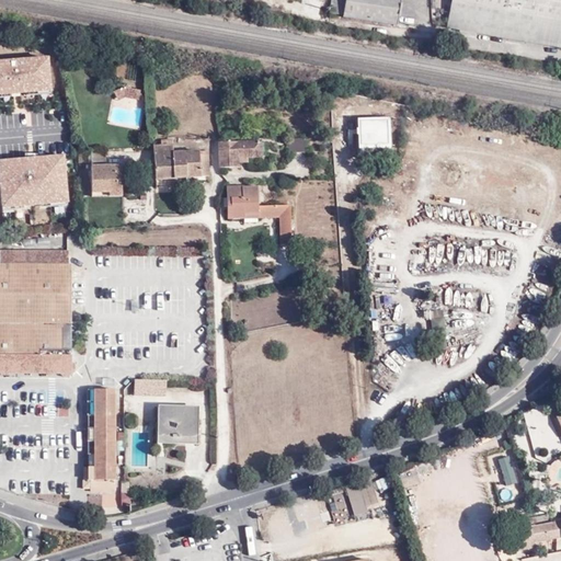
[(330,0),(330,15),(397,27),(401,0),(330,0)]
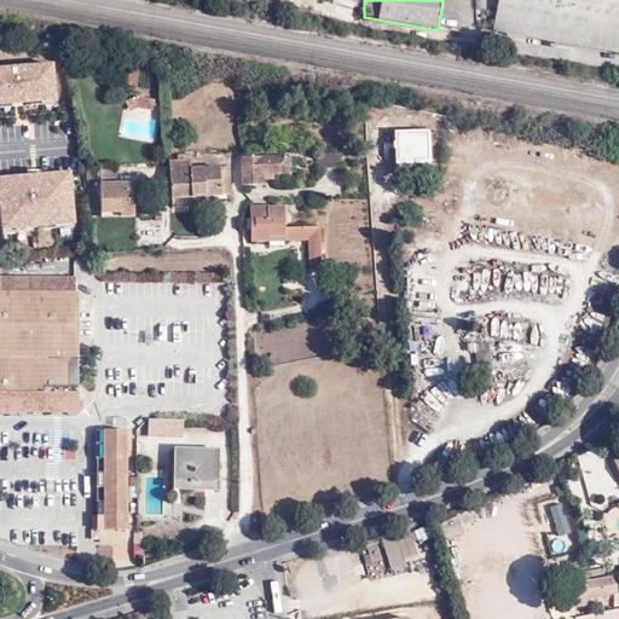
[(618,55),(618,0),(501,0),(496,34),(618,55)]
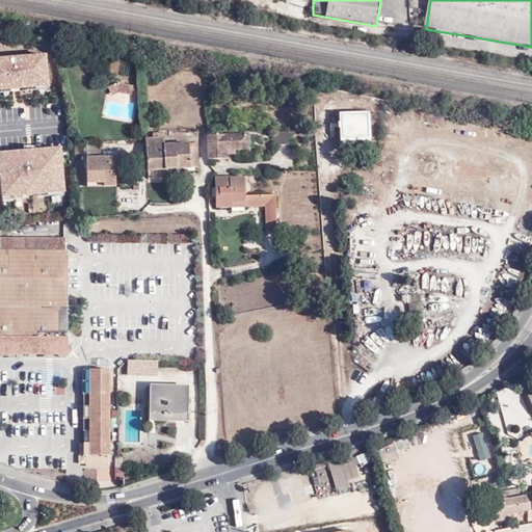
[(0,87),(49,84),(47,50),(0,53),(0,87)]
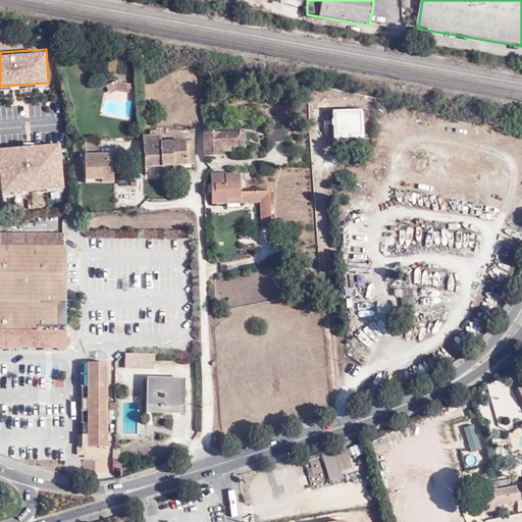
[(115,82),(105,86),(110,94),(116,91),(128,94),(131,85),(115,82)]
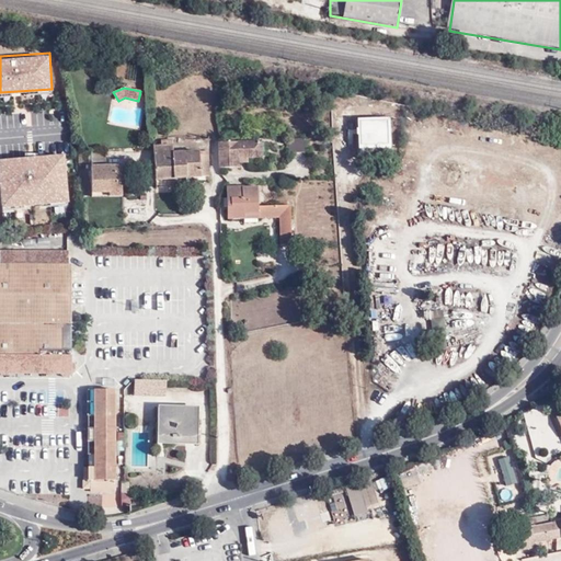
[(361,147),(388,146),(388,121),(359,123),(361,129),(361,147)]
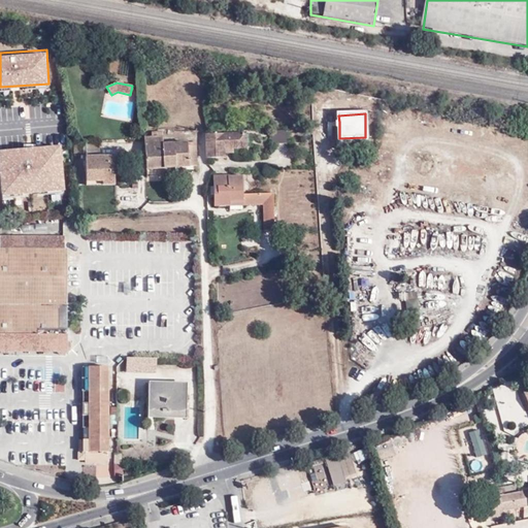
[(272,142),(287,142),(286,129),(272,130),(272,142)]
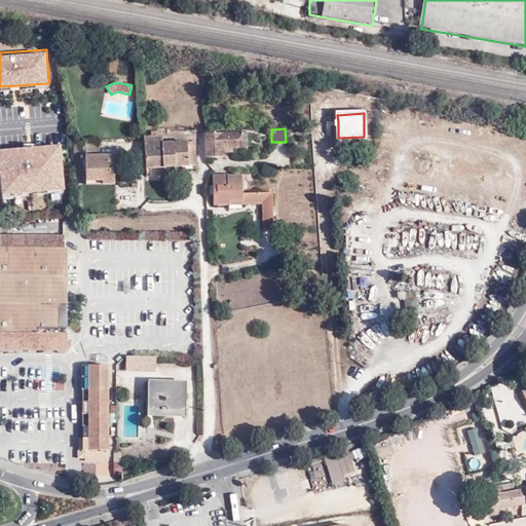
[(145,138),(147,168),(164,168),(163,145),(162,133),(152,133),(152,137),(145,138)]
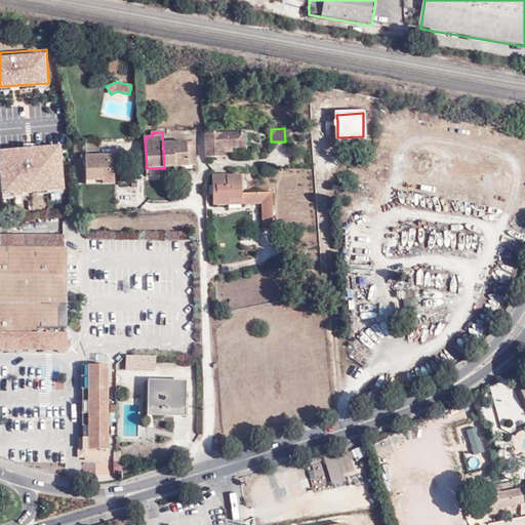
[(245,133),(205,134),(205,158),(223,158),(223,153),(232,152),(232,148),(245,148),(245,133)]
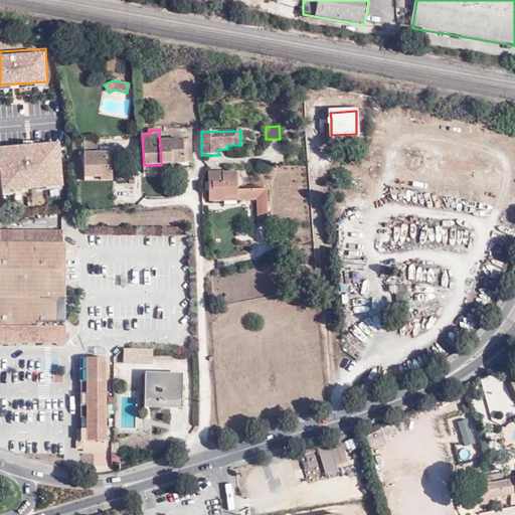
[(331,142),(356,142),(356,134),(331,135),(331,142)]
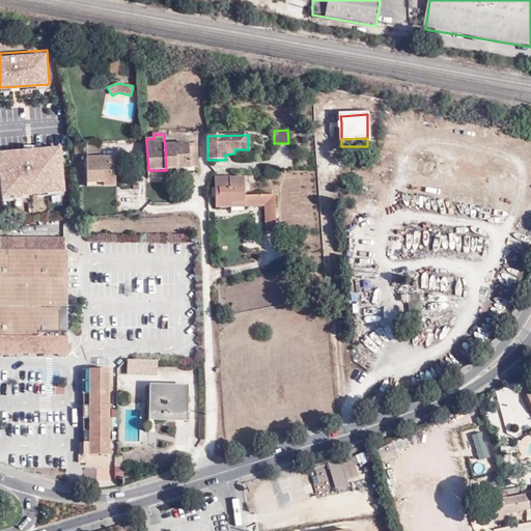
[(100,152),(100,141),(84,142),(84,154),(100,152)]
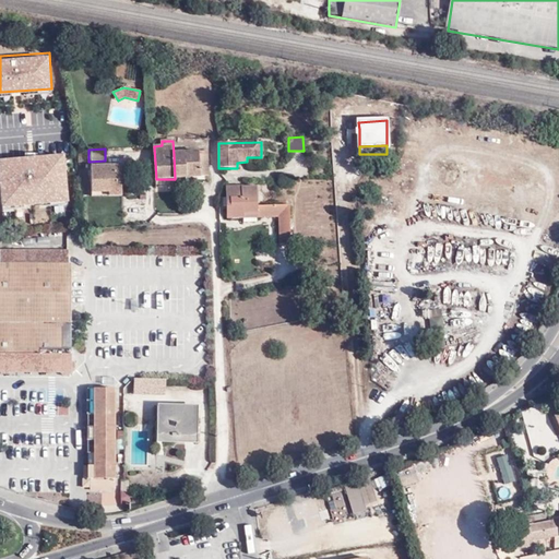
[(88,162),(88,150),(78,150),(79,162),(88,162)]
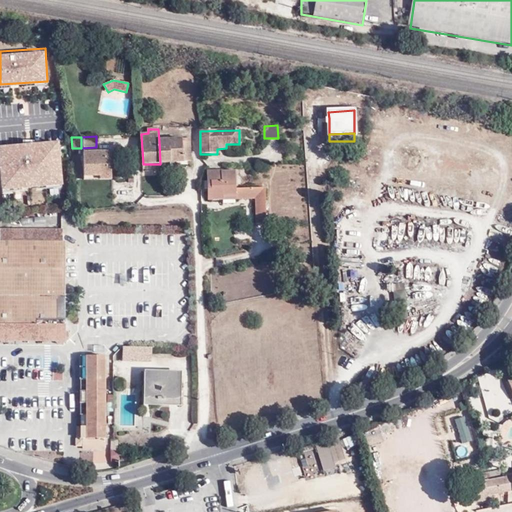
[(191,162),(190,139),(159,141),(160,164),(191,162)]
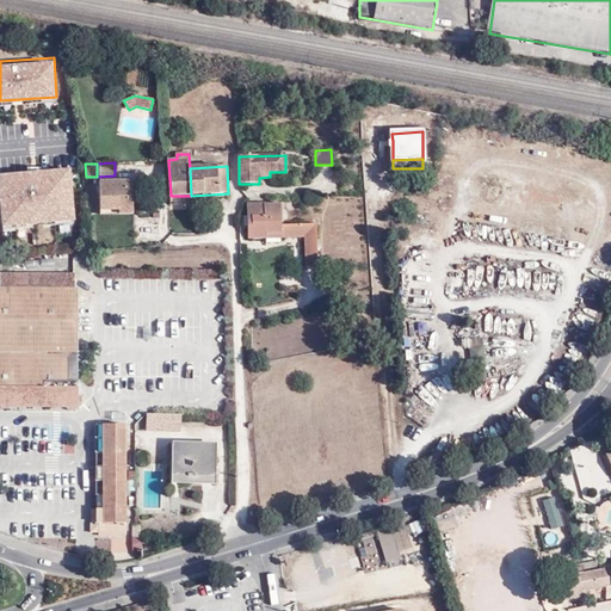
[(49,198),(57,198),(57,189),(66,189),(65,171),(48,171),(48,180),(11,183),(11,185),(0,185),(0,208),(20,209),(47,207),(47,202),(49,202),(49,198)]
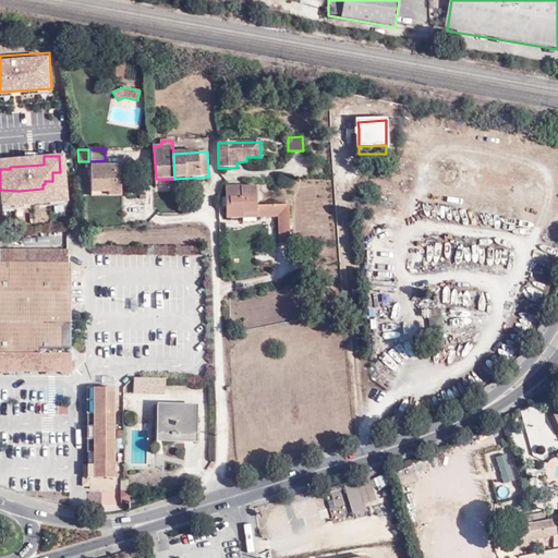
[(89,193),(119,193),(119,165),(88,166),(89,193)]
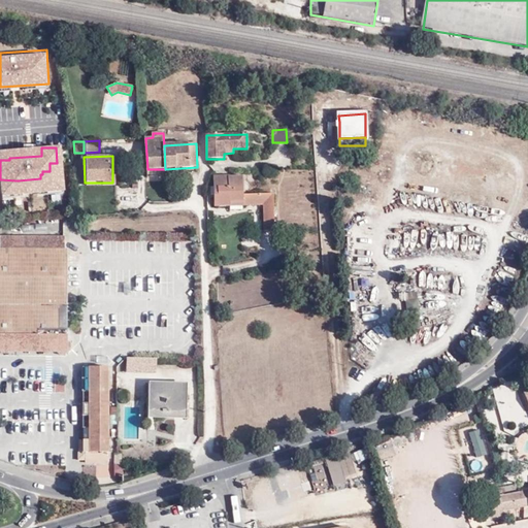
[(241,203),(241,195),(241,178),(229,179),(229,177),(215,177),(215,207),(229,207),(230,203),(241,203)]
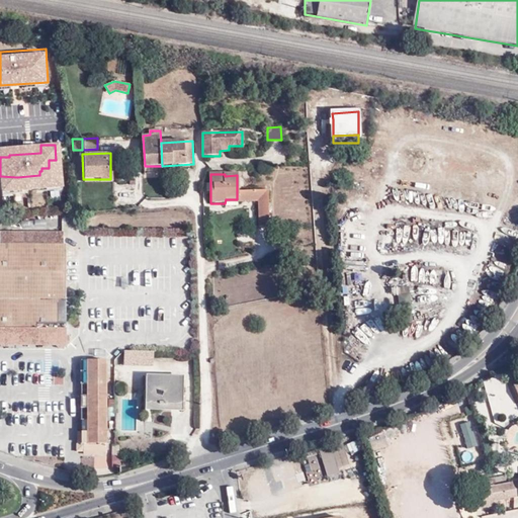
[(237,191),(237,199),(237,202),(257,201),(268,201),(268,190),(237,191)]
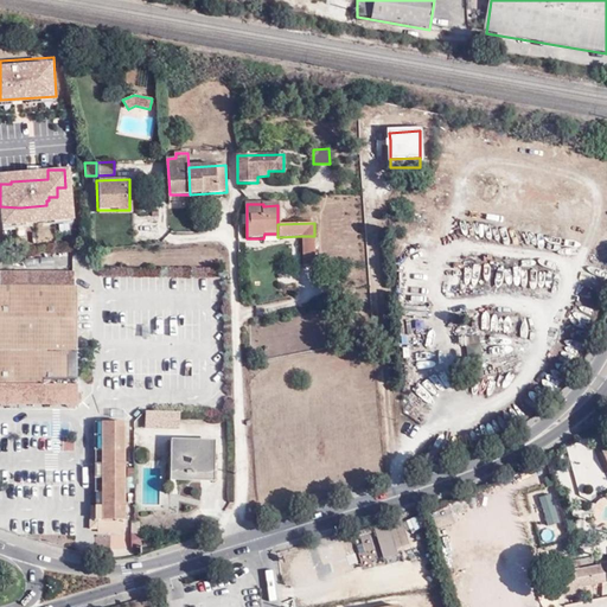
[(302,267),(314,267),(314,236),(301,236),(302,267)]
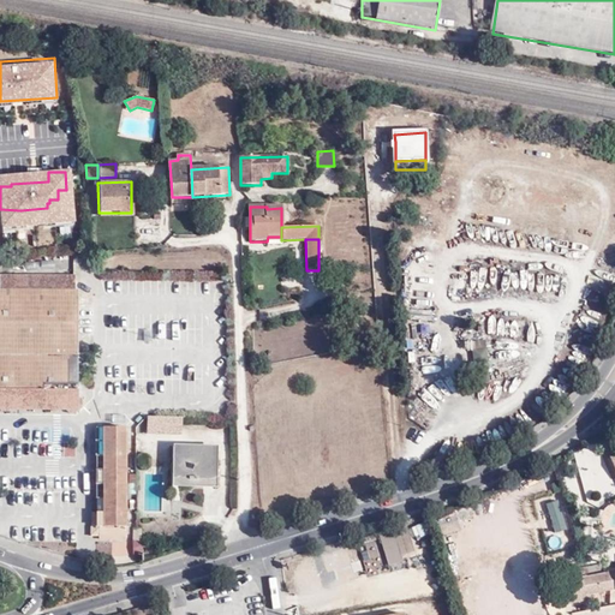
[(0,406),(64,407),(65,411),(69,415),(76,415),(81,408),(81,390),(77,390),(78,290),(73,290),(73,276),(0,275),(0,406)]
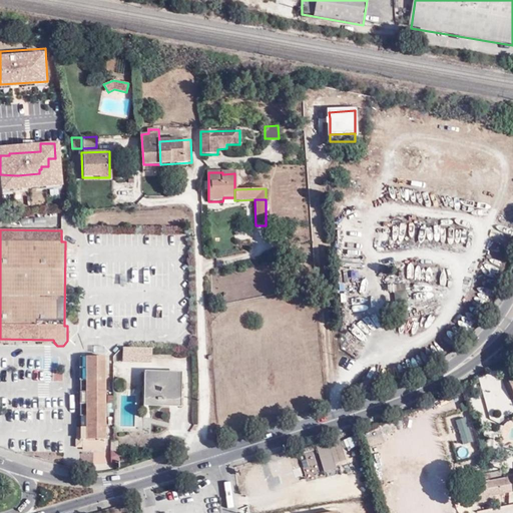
[(394,284),(395,298),(406,298),(405,283),(394,284)]
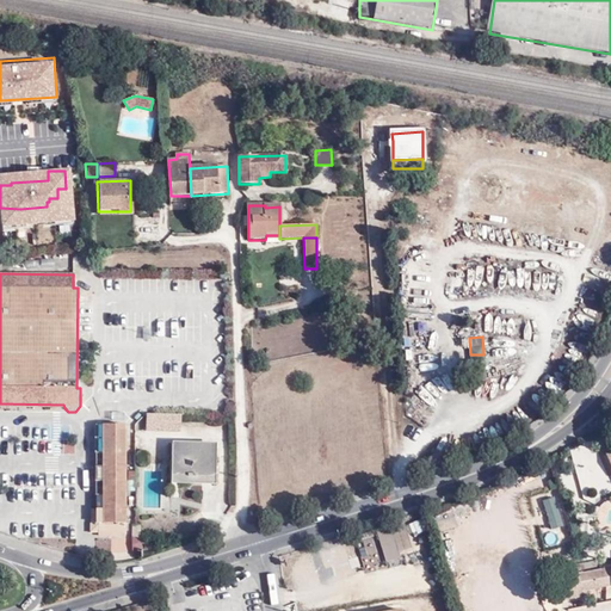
[(179,430),(179,414),(143,414),(143,430),(179,430)]
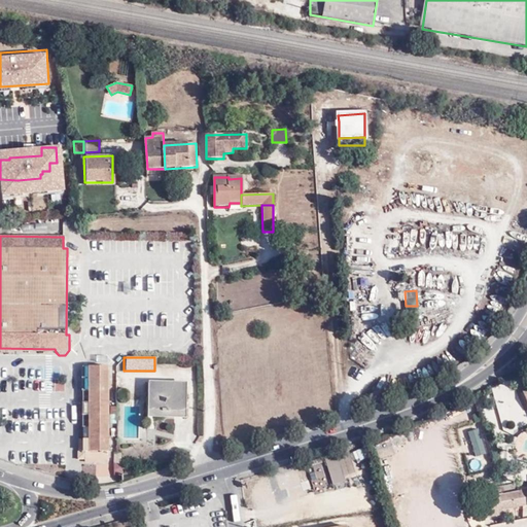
[(107,369),(82,369),(84,460),(108,460),(107,369)]
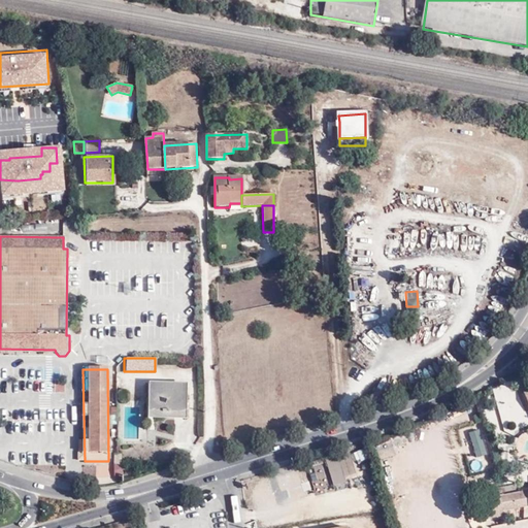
[(179,396),(179,384),(146,384),(146,418),(154,418),(185,420),(185,396),(179,396)]
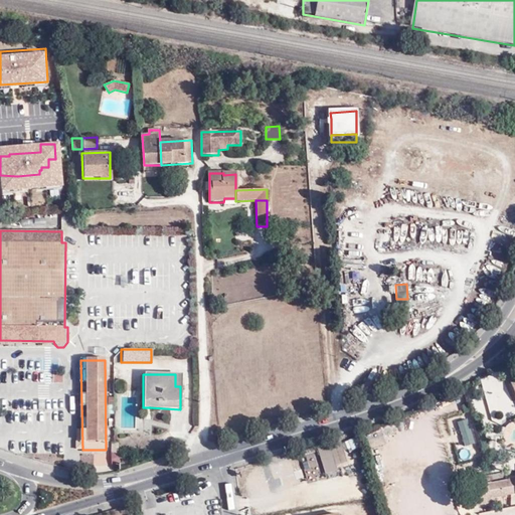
[(443,415),(446,428),(463,424),(459,411),(443,415)]
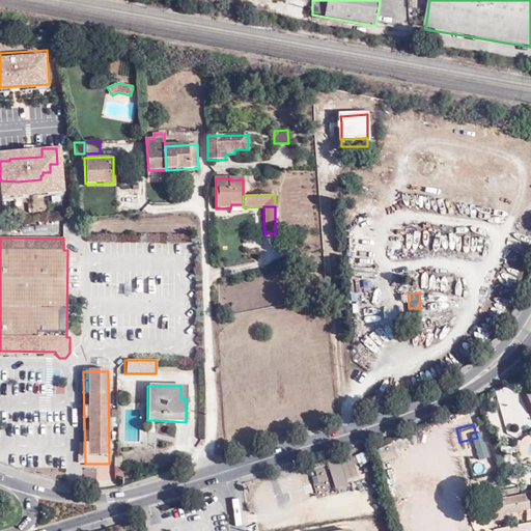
[(465,468),(470,483),(495,474),(488,459),(465,468)]
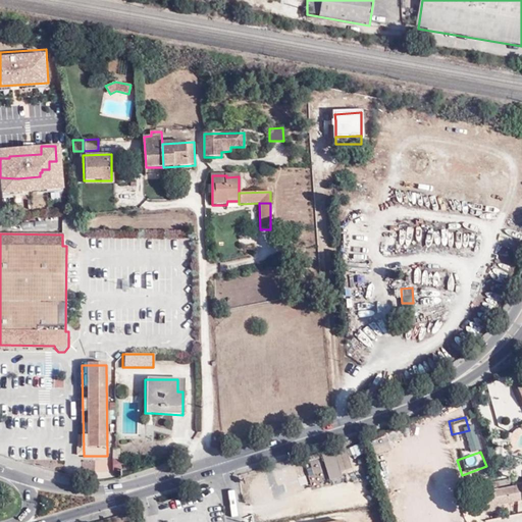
[(93,471),(120,471),(120,458),(93,458),(93,471)]
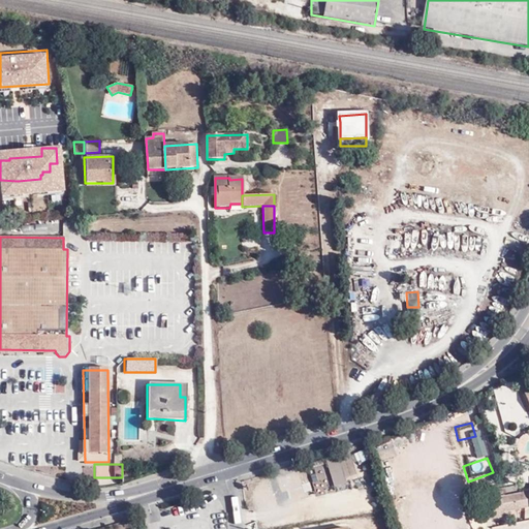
[(291,486),(294,496),(314,491),(312,480),(291,486)]
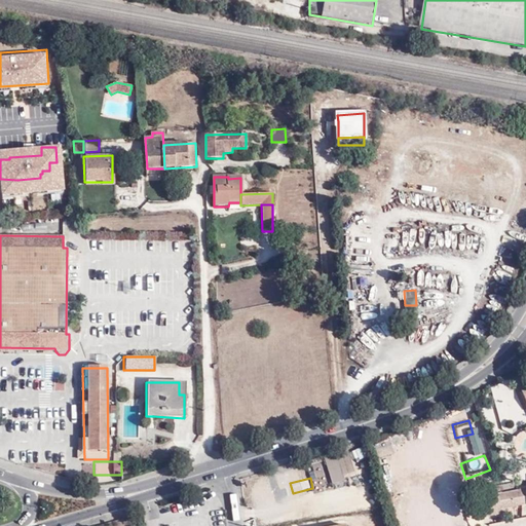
[(525,487),(520,489),(520,491),(494,497),(493,494),(479,497),(484,517),(501,513),(500,508),(525,502),(525,487)]
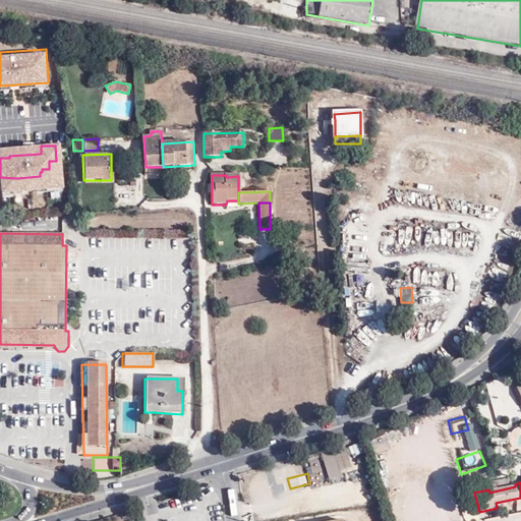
[(249,491),(250,500),(270,497),(269,488),(249,491)]
